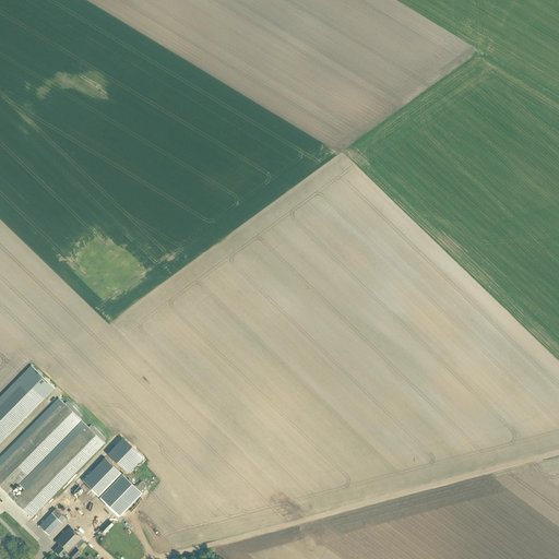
[(32,365),(0,396),(0,442),(55,388),(32,365)]
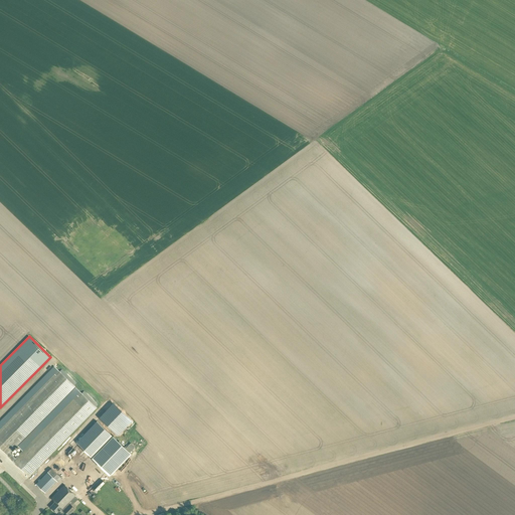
[(53,366),(0,420),(0,448),(29,477),(97,408),(96,407),(81,393),(79,392),(74,387),(18,446),(23,451),(15,459),(11,455),(12,454),(11,452),(74,386),(73,385),(59,372),(58,371),(57,370),(53,366)]
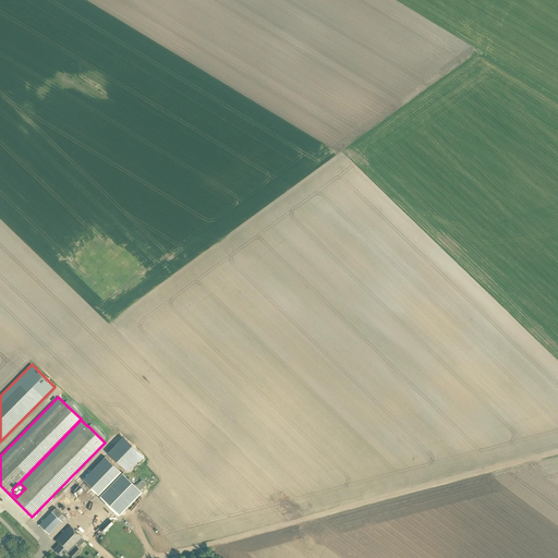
[(117,448),(113,463),(128,468),(129,462),(126,461),(128,458),(125,458),(126,450),(117,448)]
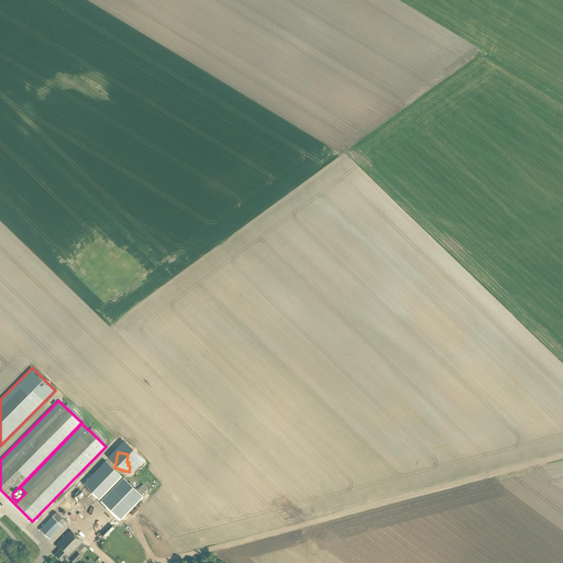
[(88,477),(87,479),(87,481),(88,481),(120,512),(140,493),(123,477),(107,461),(89,478),(88,477)]
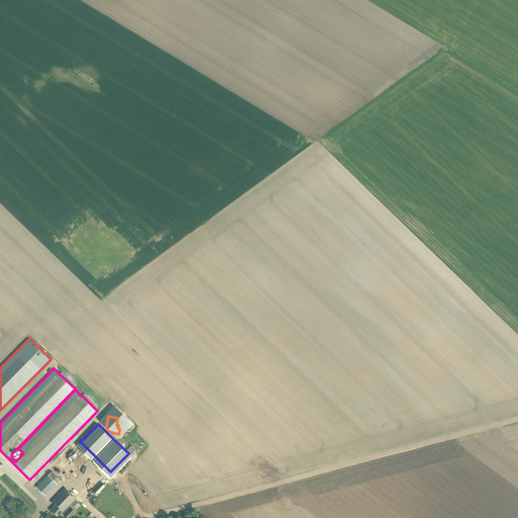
[(80,442),(56,467),(65,477),(67,479),(74,471),(95,493),(113,473),(81,442),(80,442)]
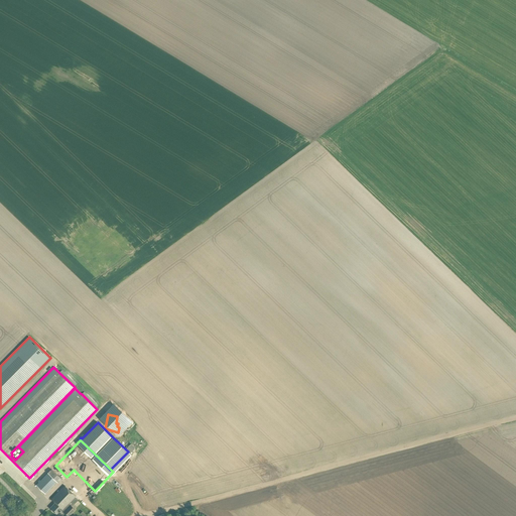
[(57,482),(65,475),(55,466),(48,473),(37,485),(46,494),(57,482)]
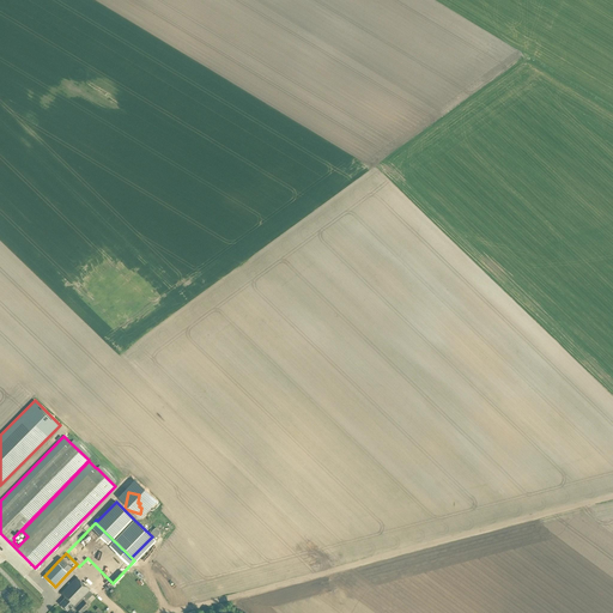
[(66,598),(60,605),(62,607),(65,610),(68,612),(71,608),(73,606),(80,612),(83,612),(84,612),(90,606),(86,601),(83,598),(90,590),(77,577),(61,593),(66,598)]
